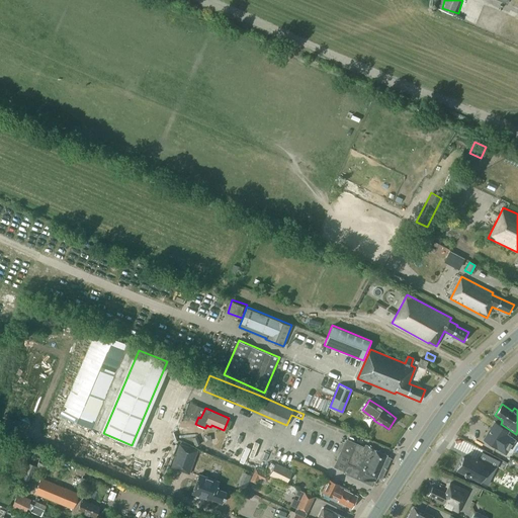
[(495,422),(484,439),(496,447),(497,447),(505,452),(513,439),(505,434),(507,430),(495,422)]
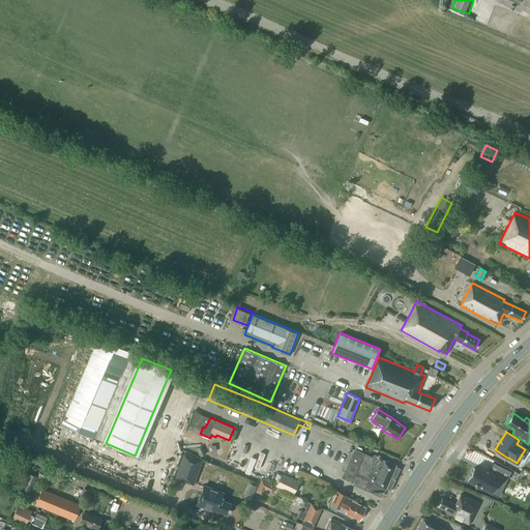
[(268,469),(274,458),(267,453),(261,465),(268,469)]
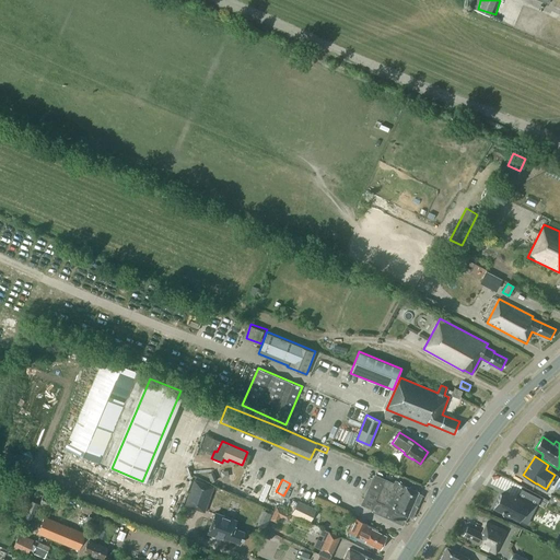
[(418,493),(418,492),(406,487),(399,483),(399,482),(395,480),(394,483),(385,479),(371,511),(403,525),(407,516),(408,515),(412,517),(422,494),(418,493)]
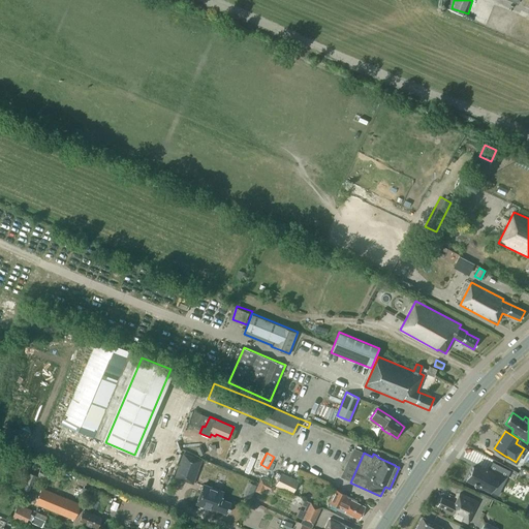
[(183,454),(180,463),(189,466),(193,457),(183,454)]
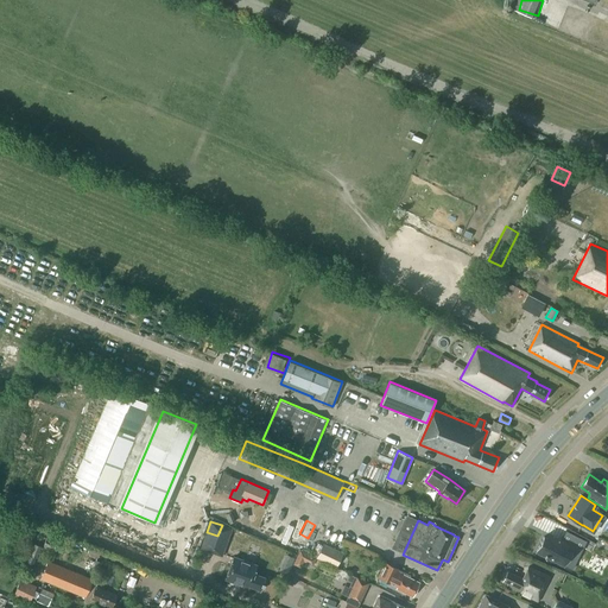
[(286,544),(290,536),(276,530),(272,539),(286,544)]
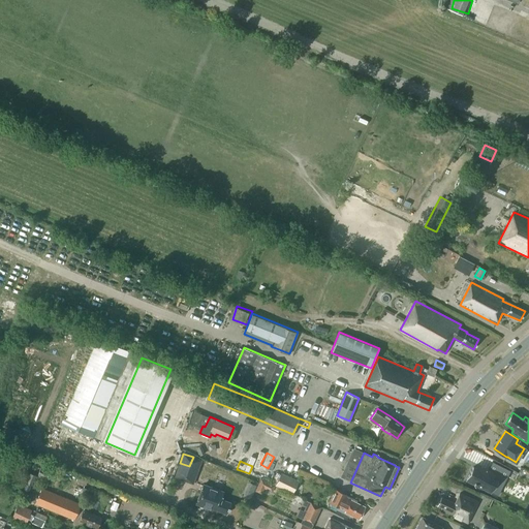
[(473,484),(475,485),(475,484),(491,492),(498,477),(505,481),(510,471),(493,462),(489,470),(484,468),(481,471),(473,467),(467,479),(473,484)]
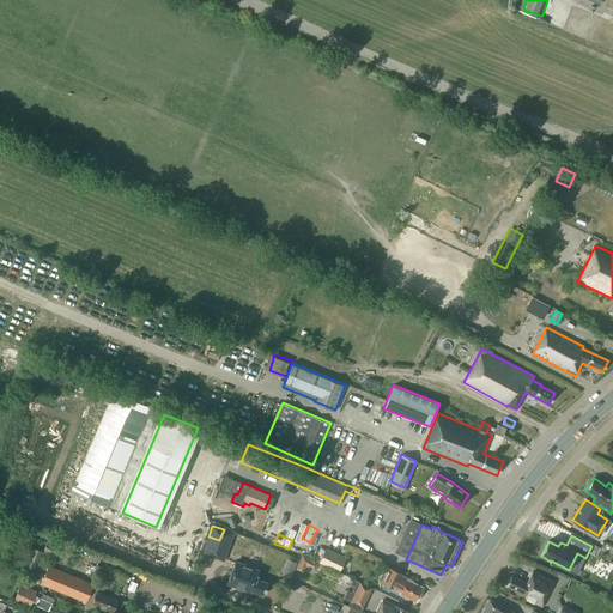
[(44,548),(58,554),(60,547),(47,541),(44,548)]
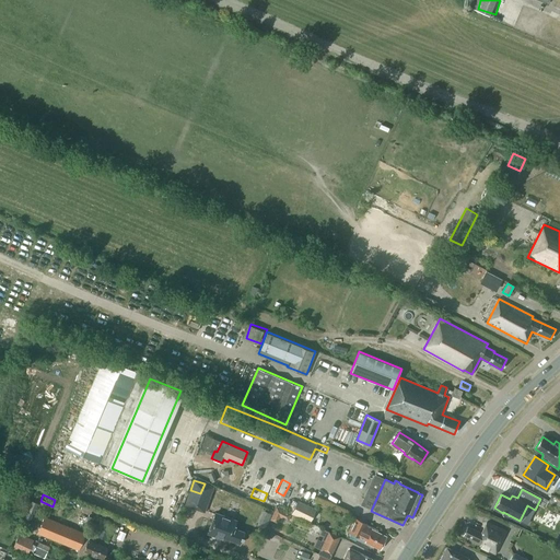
[(35,513),(39,502),(32,499),(27,510),(35,513)]
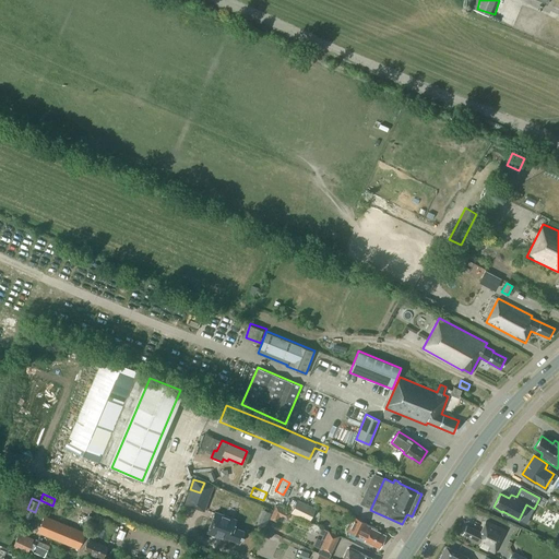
[(309,521),(314,510),(297,501),(292,512),(309,521)]
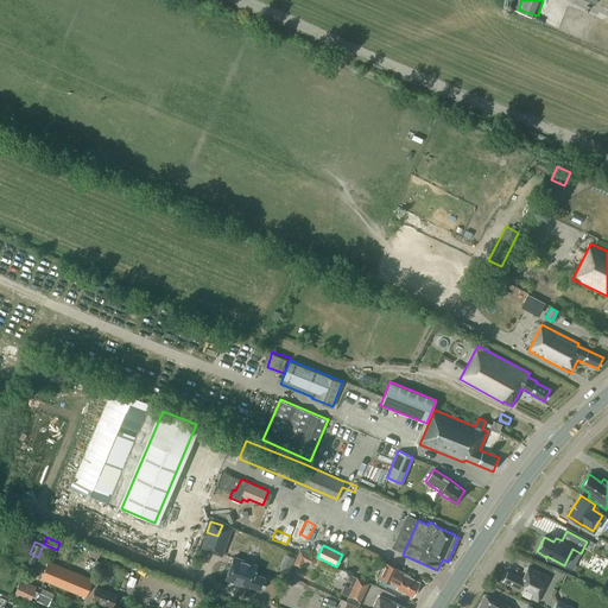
[(234,556),(226,578),(248,587),(249,586),(260,590),(261,590),(266,577),(265,577),(253,574),(257,564),(234,556)]
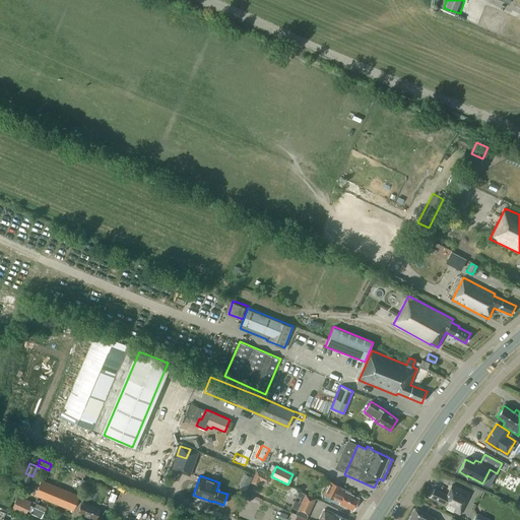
[(257,485),(260,480),(253,477),(251,482),(257,485)]
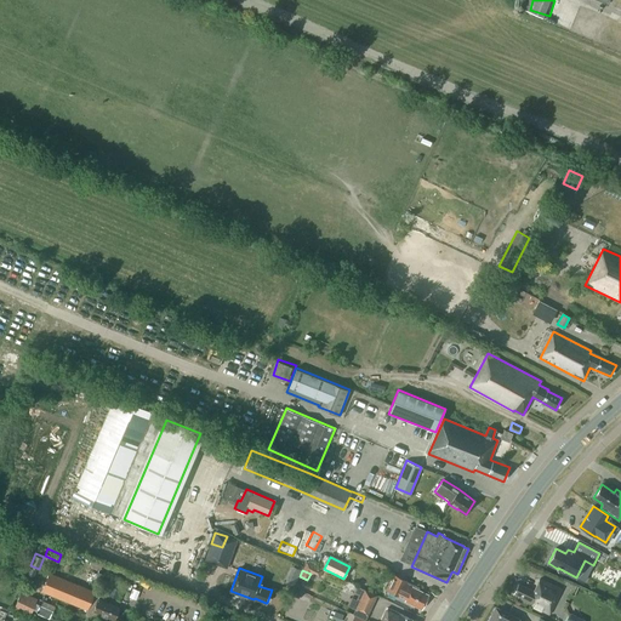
[(87,610),(87,613),(93,615),(93,617),(98,619),(100,617),(101,617),(102,615),(114,620),(119,607),(93,597),(96,593),(52,576),(46,594),(87,610)]
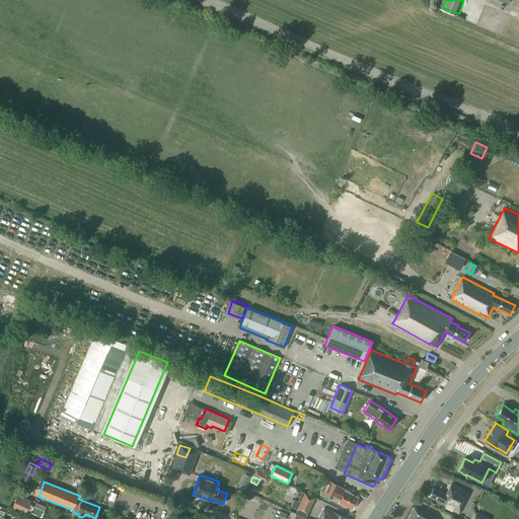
[(350,494),(350,491),(328,482),(322,494),(339,501),(339,503),(352,509),(358,497),(350,494)]
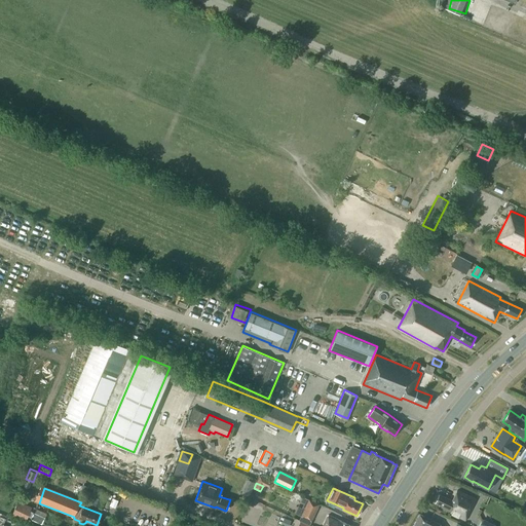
[(465,520),(476,499),(457,490),(452,500),(439,494),(435,502),(442,505),(441,508),(450,512),(450,513),(465,520)]
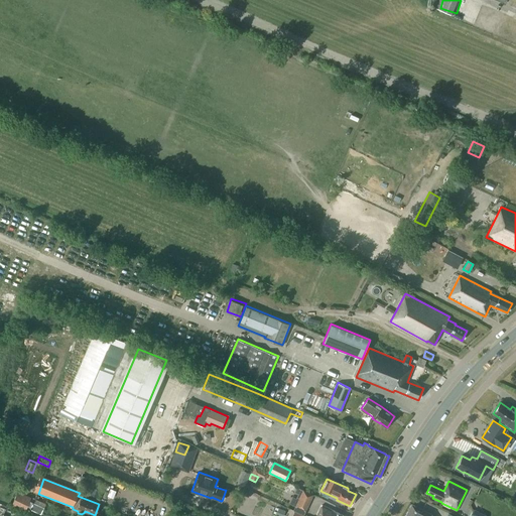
[(24,511),(31,497),(17,491),(11,505),(24,511)]
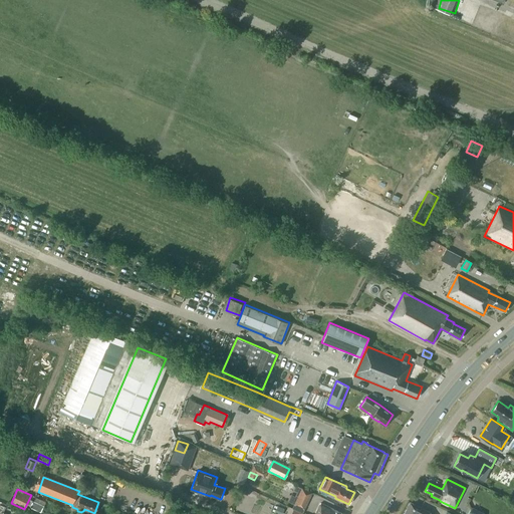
[(41,512),(42,509),(45,503),(35,498),(31,508),(41,512)]
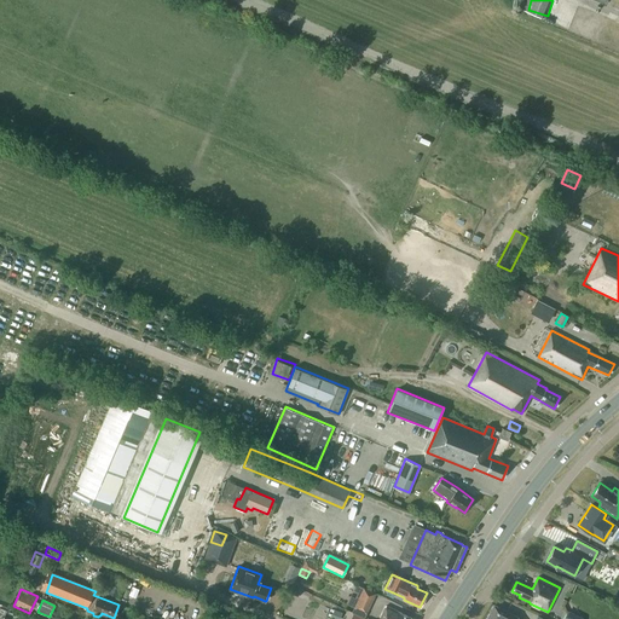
[(366,613),(370,606),(357,600),(353,607),(366,613)]
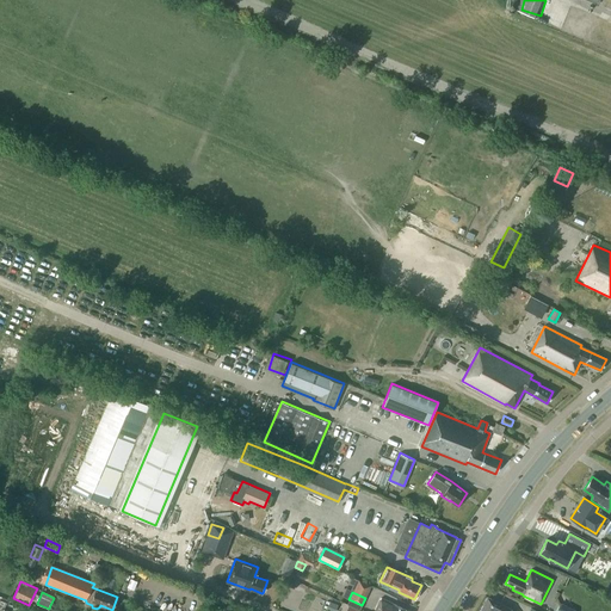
[(479,610),(508,610),(511,609),(487,597),(479,610)]
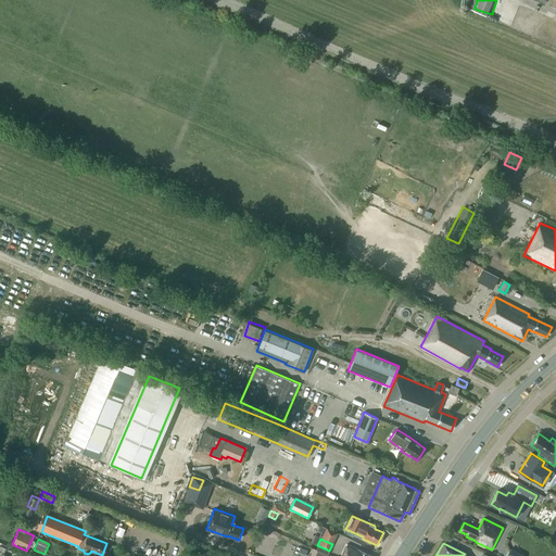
[(367,555),(368,554),(346,544),(341,555),(330,555),(329,555),(367,555)]
